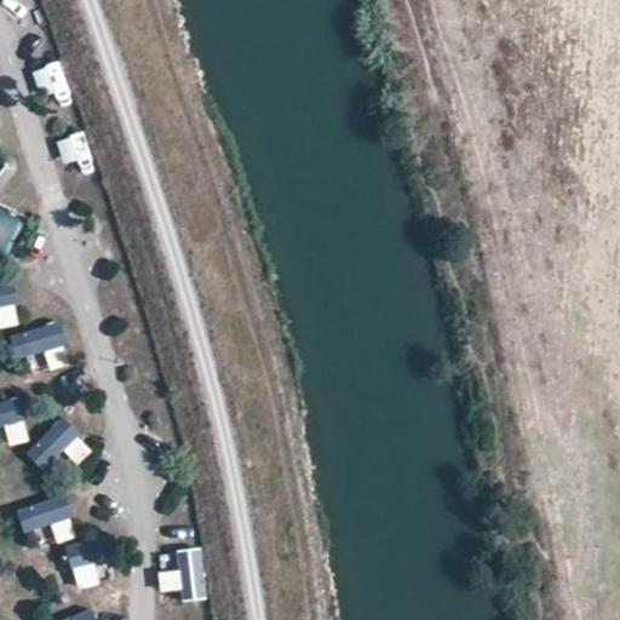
[(0,190),(9,194),(17,162),(0,158),(0,190)]
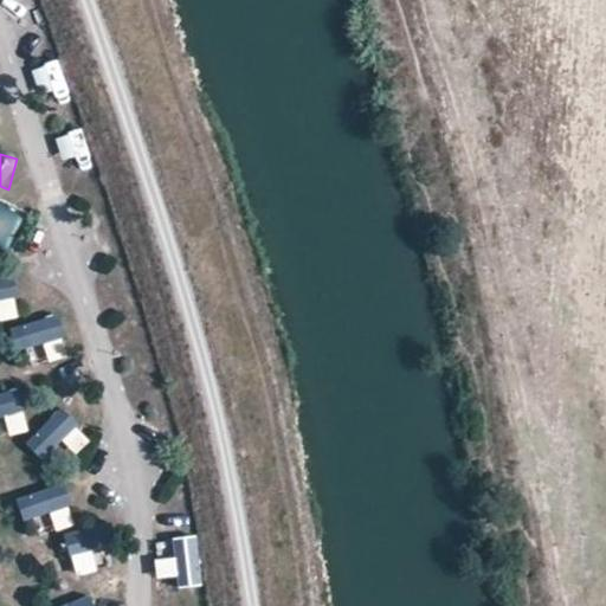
[(0,257),(11,263),(33,213),(0,199),(0,257)]
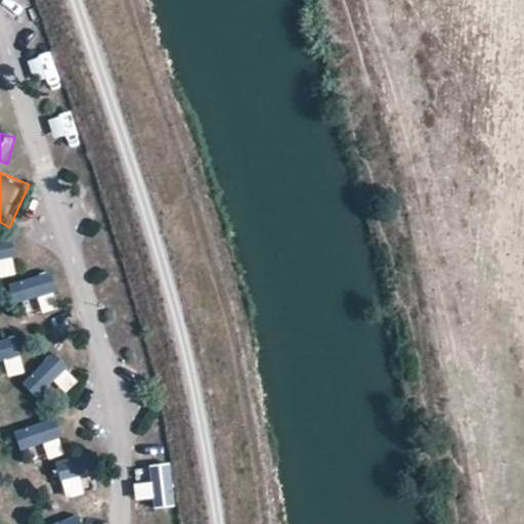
[(10,237),(0,239),(0,278),(18,274),(10,237)]
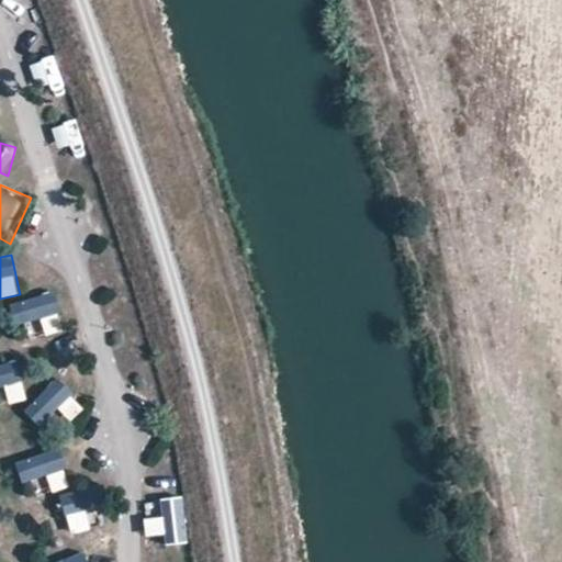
[(46,337),(64,332),(53,293),(11,305),(17,327),(41,319),(46,337)]
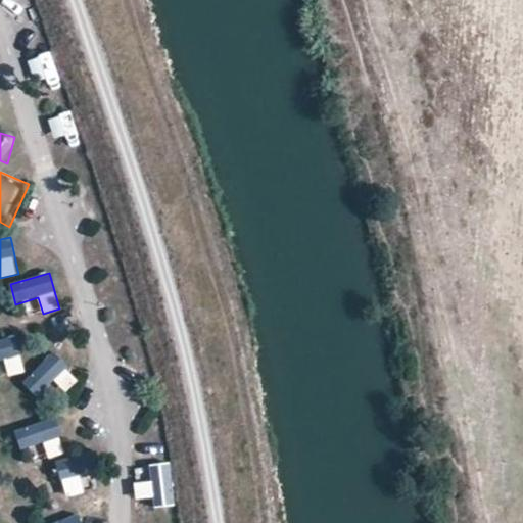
[(0,357),(9,378),(30,370),(14,334),(0,339),(0,357)]
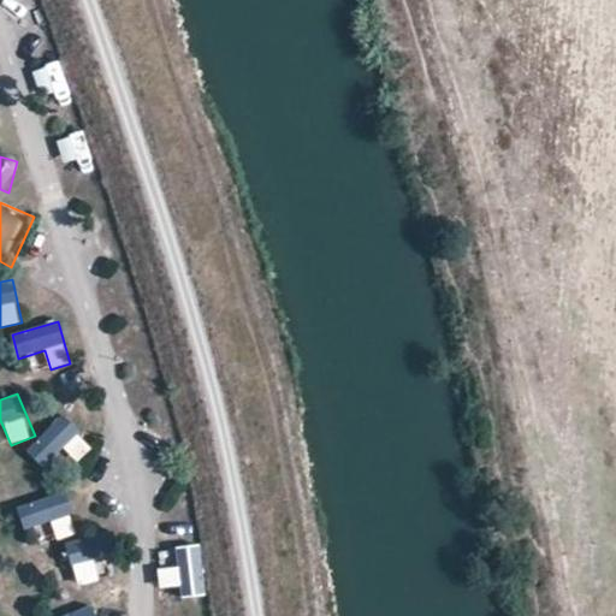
[(66,449),(76,463),(93,451),(67,415),(25,445),(41,467),(66,449)]
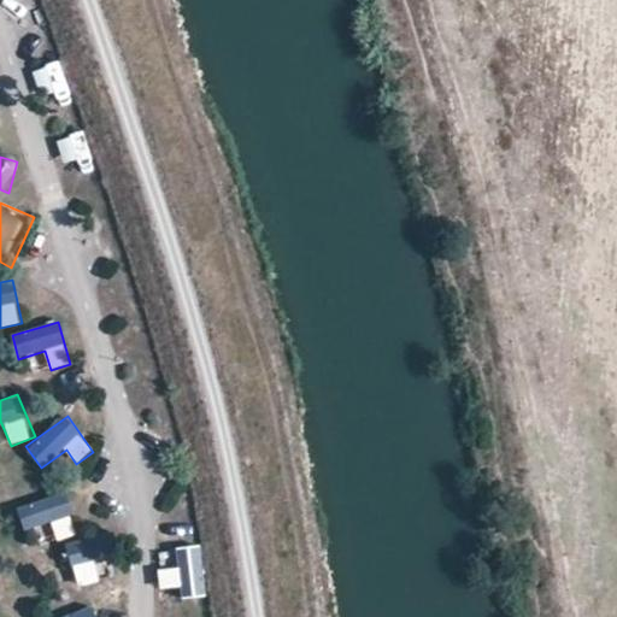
[(63,492),(16,509),(24,530),(50,522),(57,542),(78,534),(63,492)]
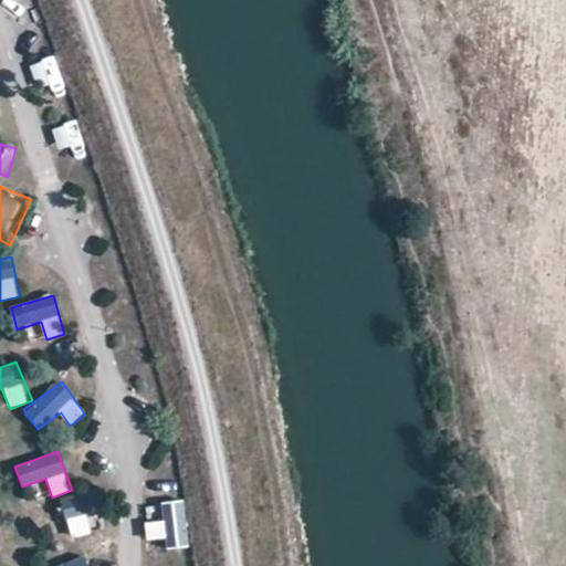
[(70,537),(94,534),(91,499),(66,501),(70,537)]
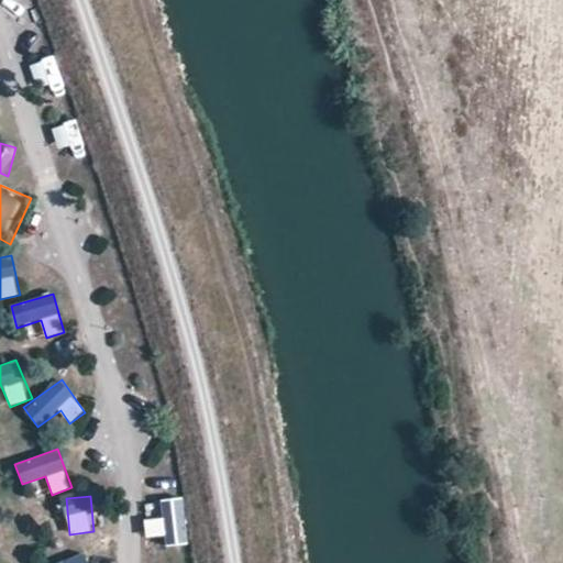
[(161,499),(162,518),(145,519),(145,538),(165,537),(166,547),(188,545),(186,498),(161,499)]
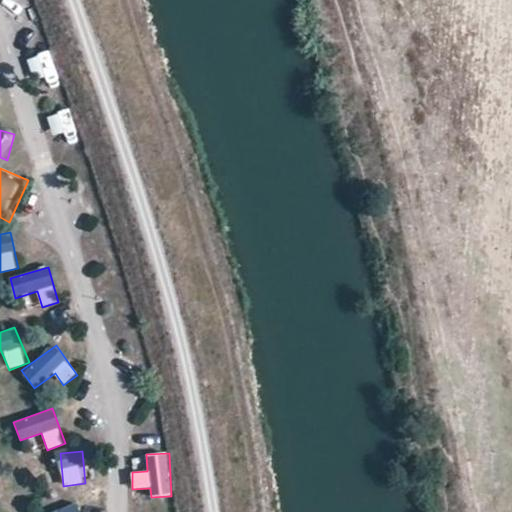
[(63,511),(90,511),(85,501),(63,511)]
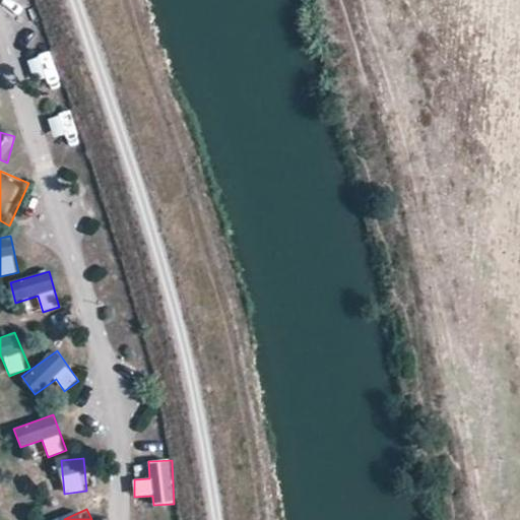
All buildings are outlined.
